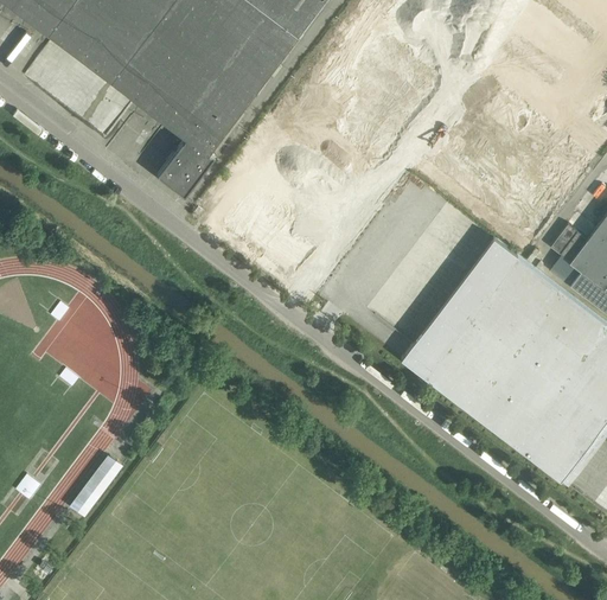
[(0,0),(186,142),(189,140),(209,155),(325,0),(0,0)]
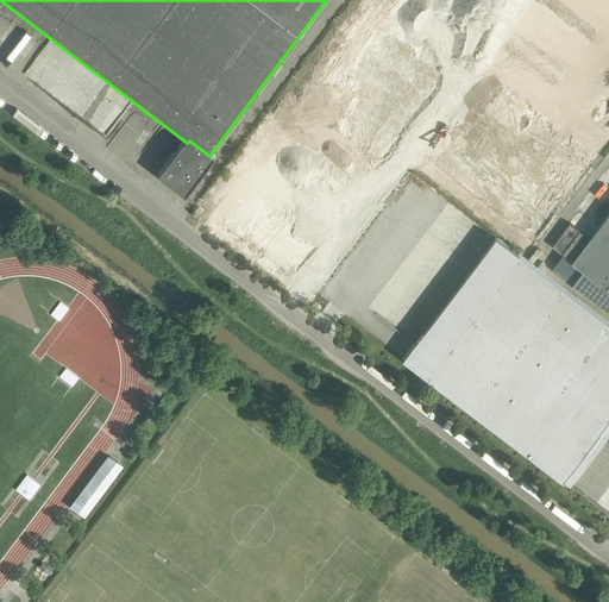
[(320,300),(388,207),(281,130),(213,224),(320,300)]
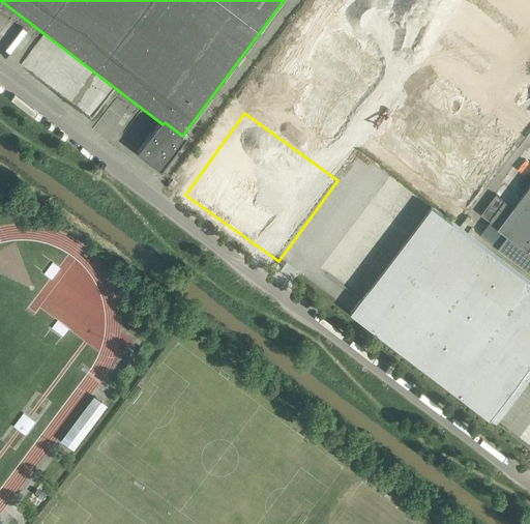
[(187,140),(182,136),(165,122),(163,124),(138,157),(162,175),(187,140)]
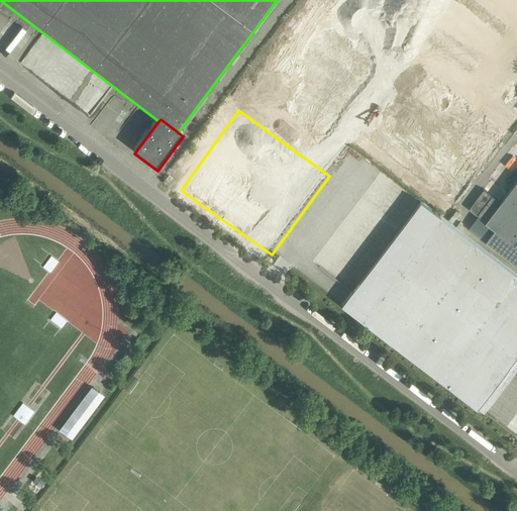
[(484,195),(469,215),(495,234),(486,246),(516,270),(516,185),(500,207),(484,195)]
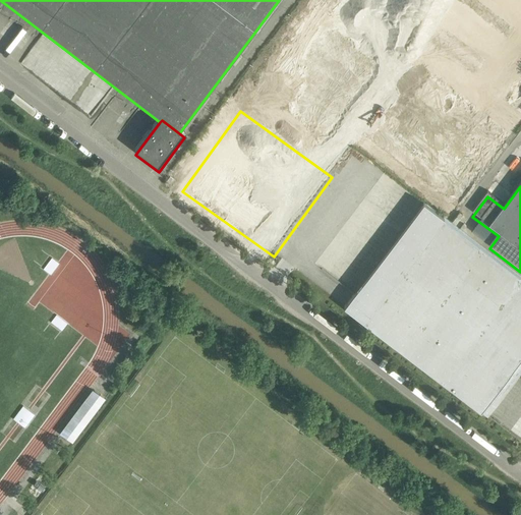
[(520,362),(520,282),(423,208),(344,311),(480,416),(520,362)]
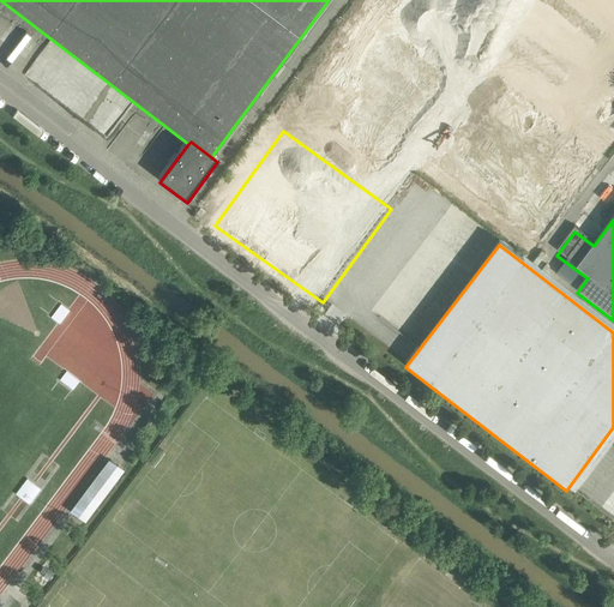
[(61,386),(73,396),(80,388),(68,378),(61,386)]
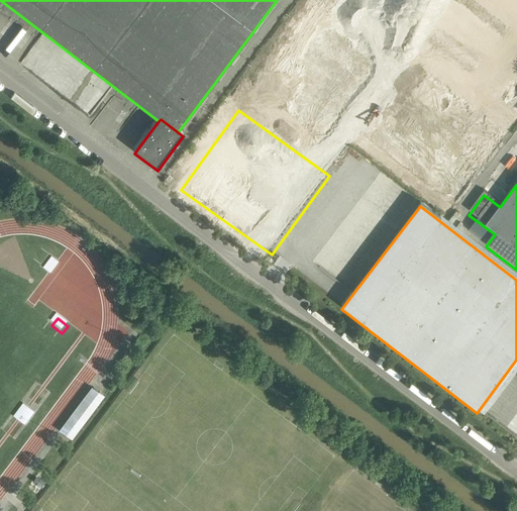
[(106,401),(100,397),(67,440),(73,445),(106,401)]
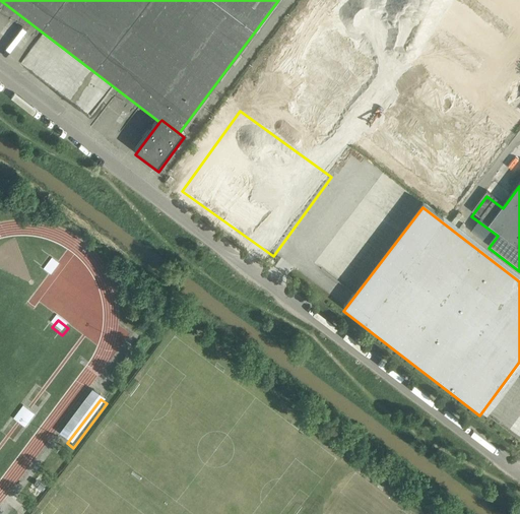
[(26,432),(36,419),(24,410),(15,424),(26,432)]
